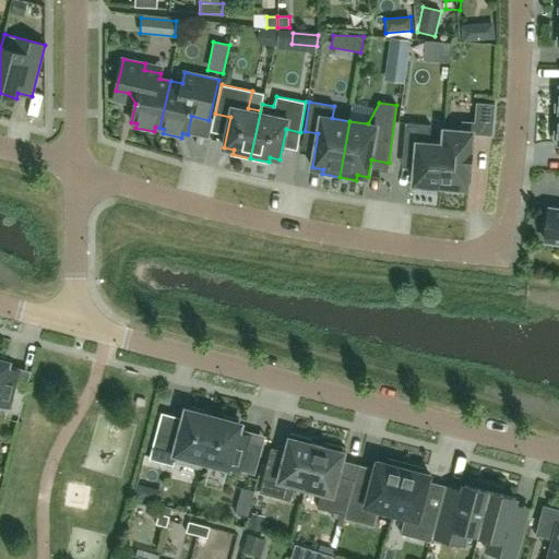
[(443,145),(440,186),(445,187),(444,191),(462,192),(463,188),(468,188),(470,168),(471,168),(473,153),(471,152),(473,133),(492,135),(495,105),(477,104),(475,123),(463,122),(462,132),(444,130),(443,145)]
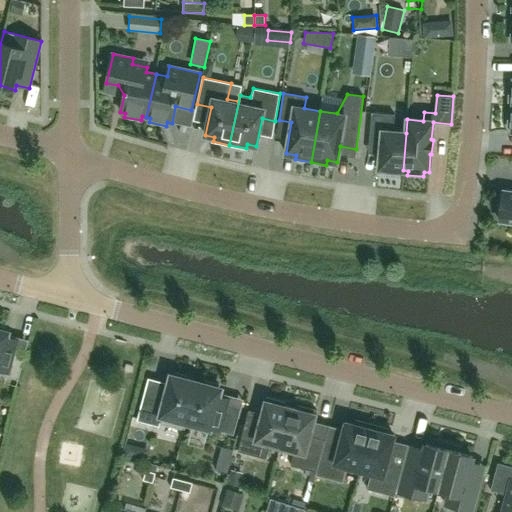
[(403,170),(406,133),(393,132),(395,115),(371,112),(369,137),(381,138),(378,172),(394,174),(395,170),(403,170)]
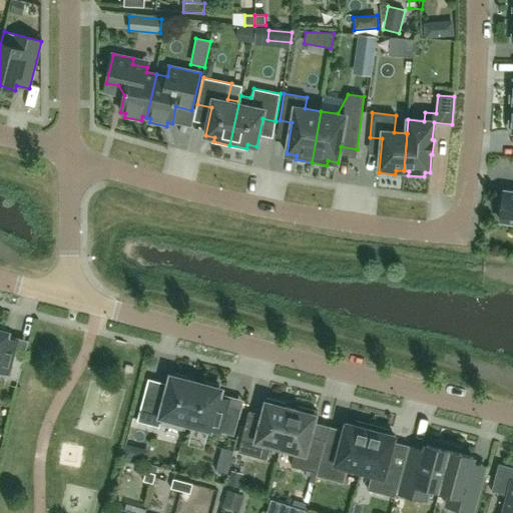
[(501,214),(500,221),(512,222),(512,192),(504,191),(503,198),(499,199),(497,211),(501,214)]
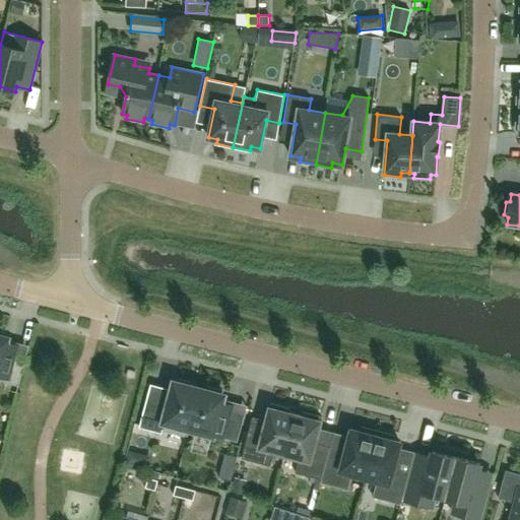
[(0,380),(18,386),(26,355),(16,352),(18,344),(7,341),(8,338),(5,337),(6,333),(0,331),(0,380)]
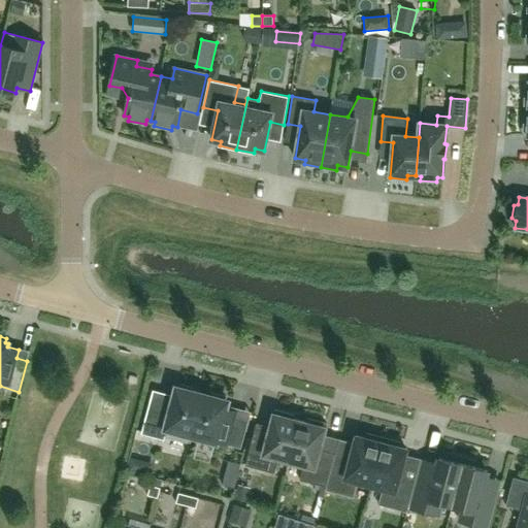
[(190,442),(202,394),(193,392),(194,388),(180,385),(179,388),(176,388),(170,410),(166,413),(147,408),(141,434),(164,439),(165,436),(190,442)]
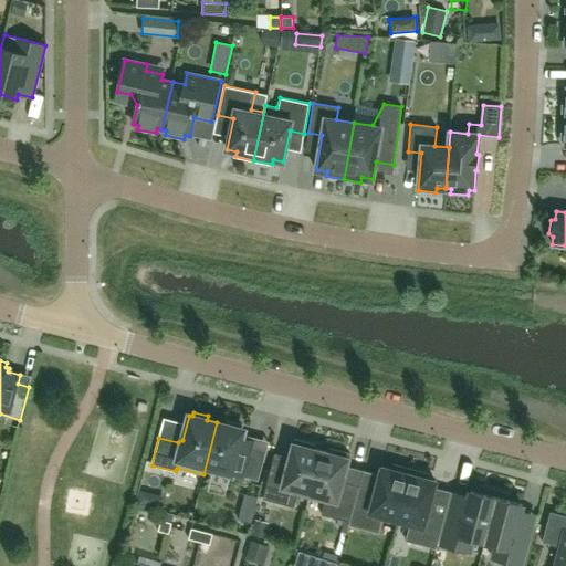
[(226,426),(217,422),(203,474),(205,474),(206,467),(259,481),(265,452),(252,449),(254,441),(242,438),(244,430),(241,429),(242,425),(227,421),(226,426)]
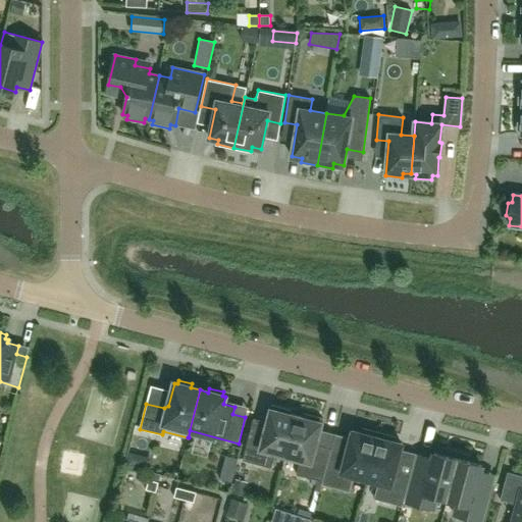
[(285,456),(297,416),(290,414),(291,410),(271,405),(263,437),(250,433),(243,460),(271,467),(275,453),(285,456)]
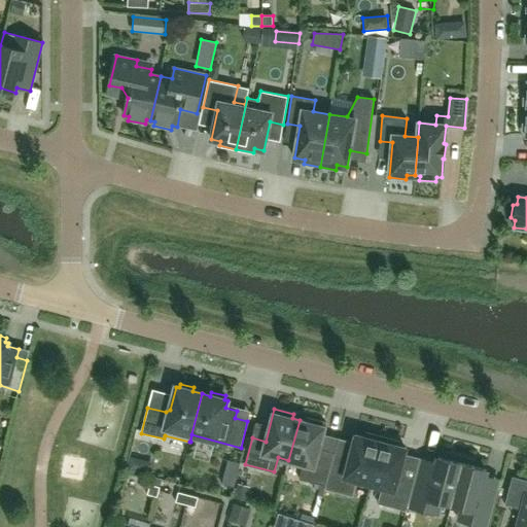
[(300,420),(288,460),(303,464),(299,479),(325,486),(324,489),(325,489),(332,459),(317,455),(326,422),(307,418),(306,421),(300,420)]
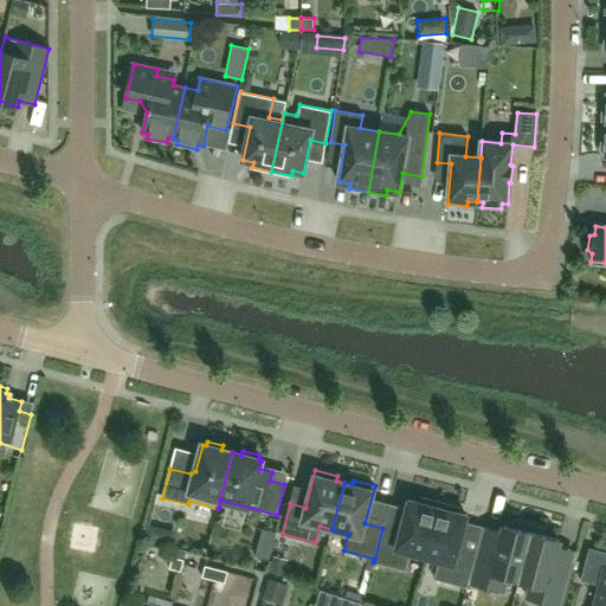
[(400,532),(382,528),(374,562),(406,571),(411,553),(425,556),(439,502),(420,497),(419,502),(408,500),(400,532)]
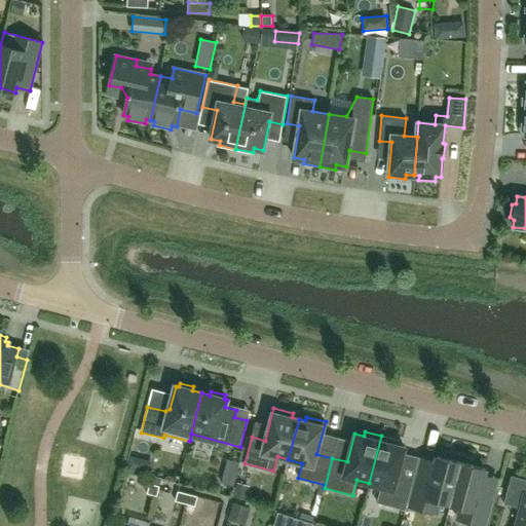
[(398,440),(381,436),(369,483),(381,486),(377,502),(405,510),(413,480),(402,477),(403,474),(400,468),(405,447),(397,445),(398,440)]
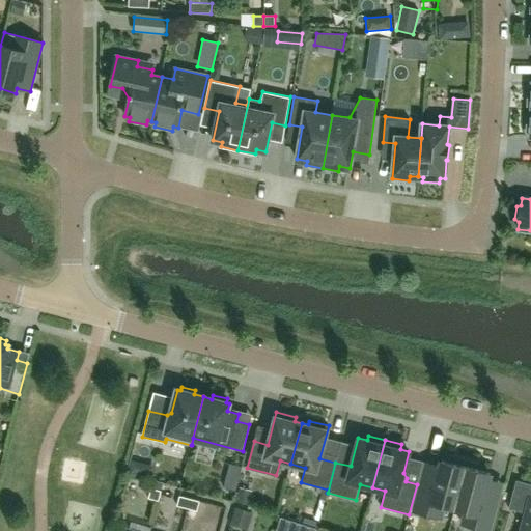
[(445,454),(444,460),(442,460),(434,490),(421,485),(414,511),(440,519),(444,506),(454,508),(466,467),(459,465),(460,458),(445,454)]
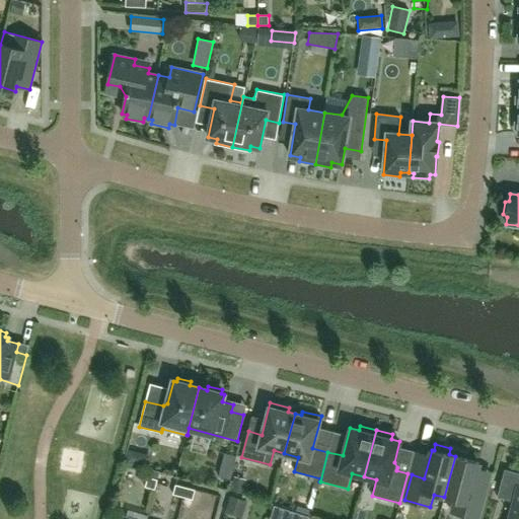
[(230,479),(236,456),(224,453),(218,476),(230,479)]
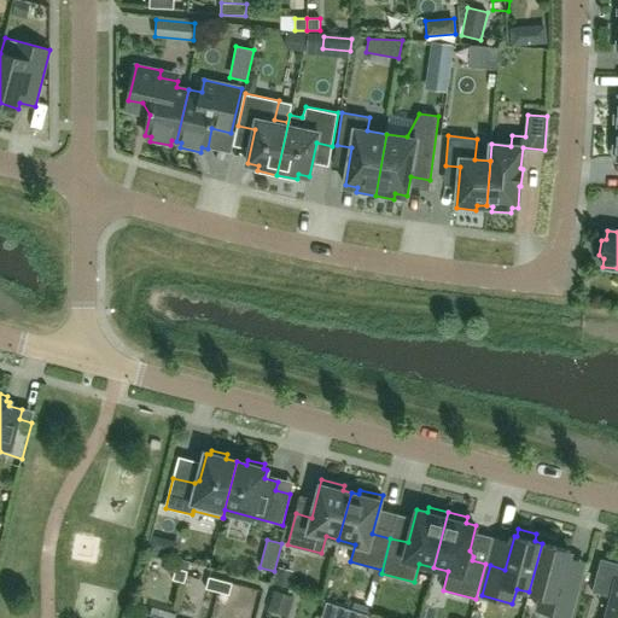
[(570,551),(542,543),(529,592),(542,595),(538,611),(566,617),(567,617),(578,581),(564,576),(570,551)]
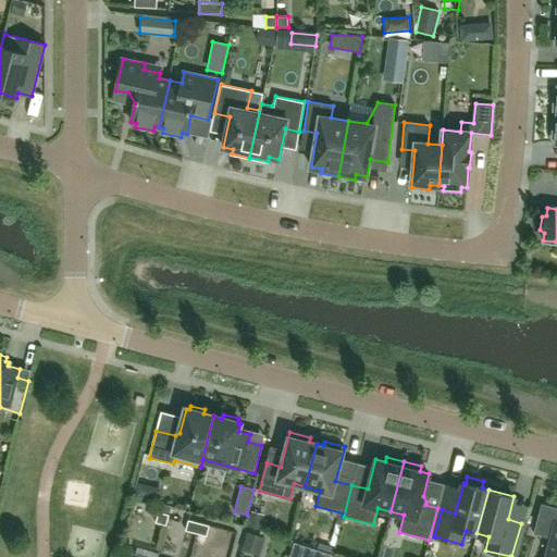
[(556,556),(556,507),(541,504),(536,521),(555,525),(546,556),(556,556)]
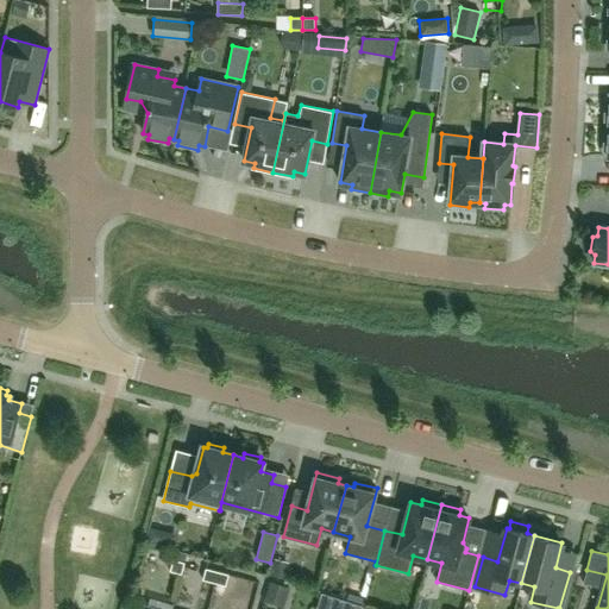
[(182,575),(184,563),(174,559),(170,571),(182,575)]
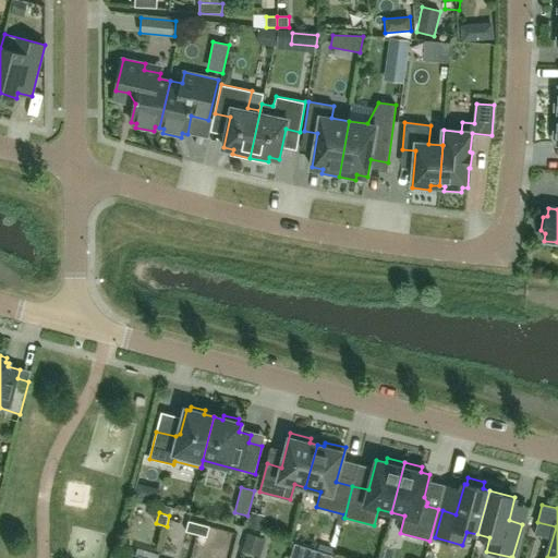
[(207,537),(210,526),(189,520),(185,532),(207,537)]
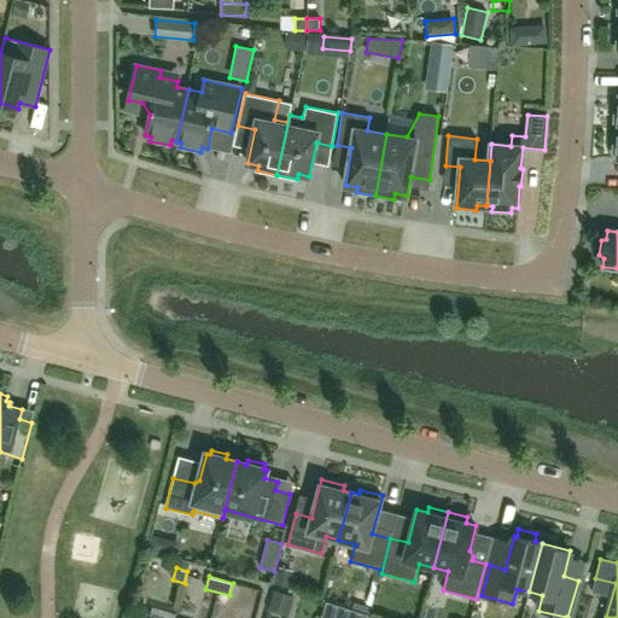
[(287,617),(295,598),(274,590),(267,610),(287,617)]
